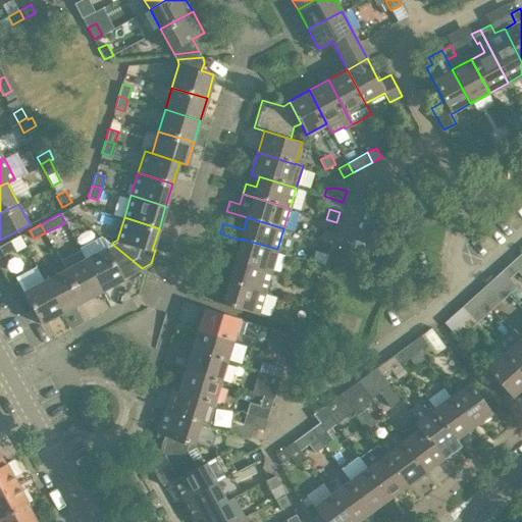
[(330,243),(333,233),(323,230),(320,240),(330,243)]
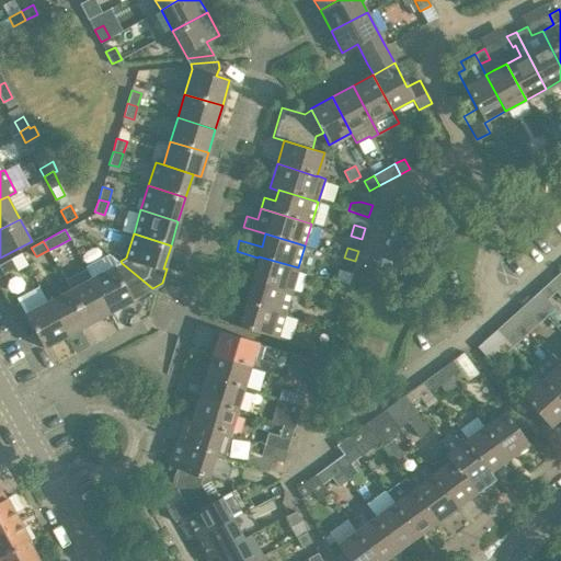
[(26,262),(21,253),(0,264),(0,267),(3,274),(26,262)]
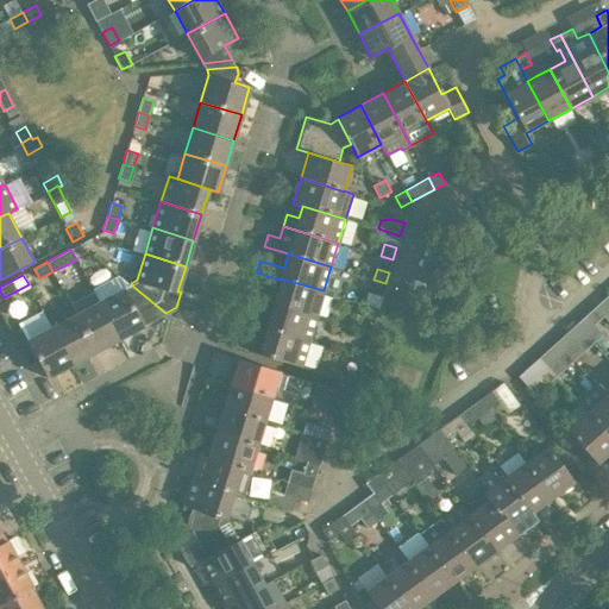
[(250,296),(274,303),(315,315),(324,290),(281,278),(280,280),(276,292),(253,284),(250,296)]
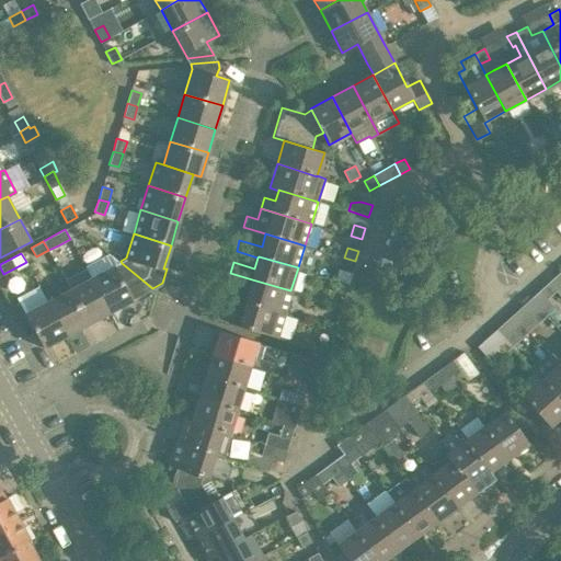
[(91,276),(110,311),(152,288),(122,263),(121,261),(91,276)]
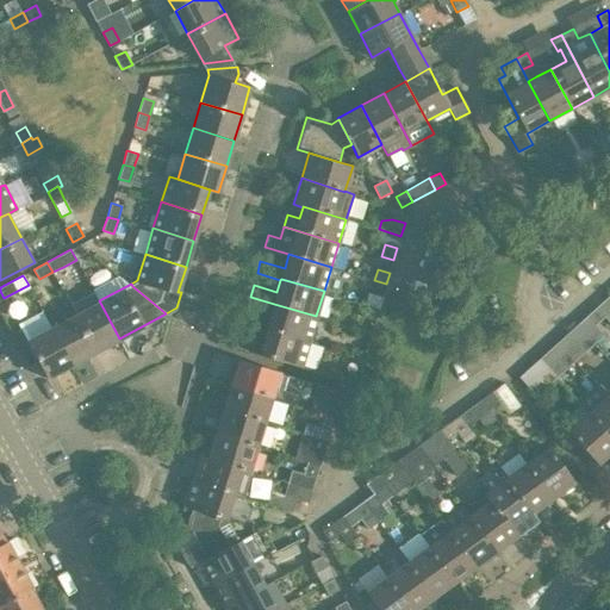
[(99,300),(97,302),(92,293),(69,305),(74,313),(75,313),(95,350),(119,338),(99,300)]
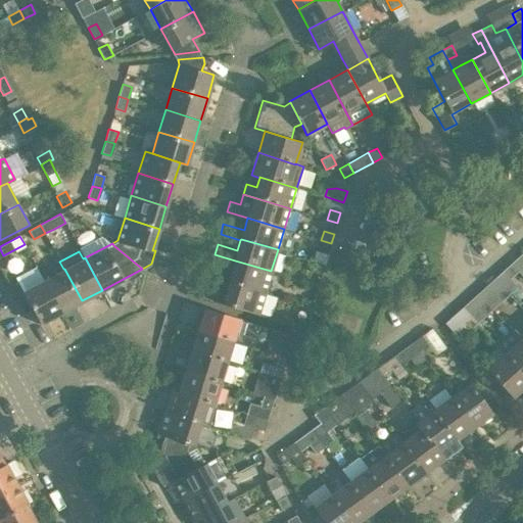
[(522,252),(511,264),(518,272),(522,277),(522,252)]
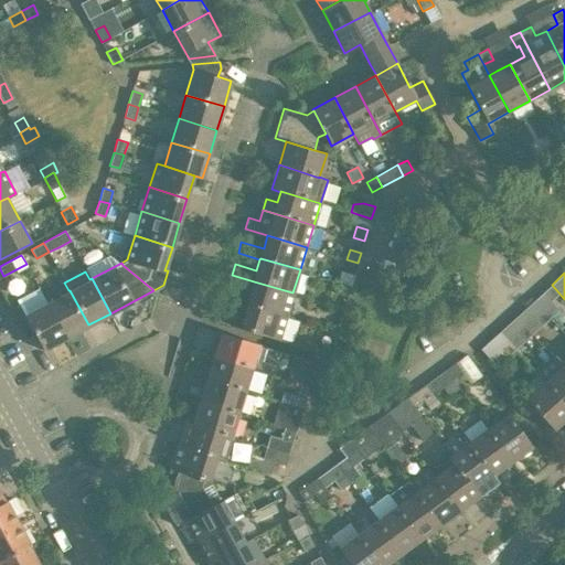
[(254,281),(247,304),(286,316),(292,292),(254,281)]
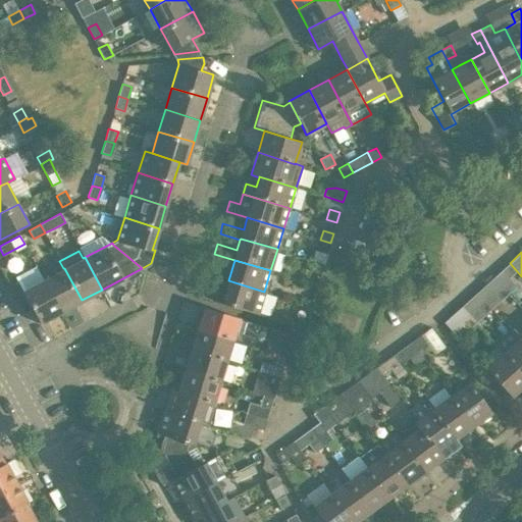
[(510,263),(492,278),(508,295),(517,286),(510,278),(517,271),(510,263)]
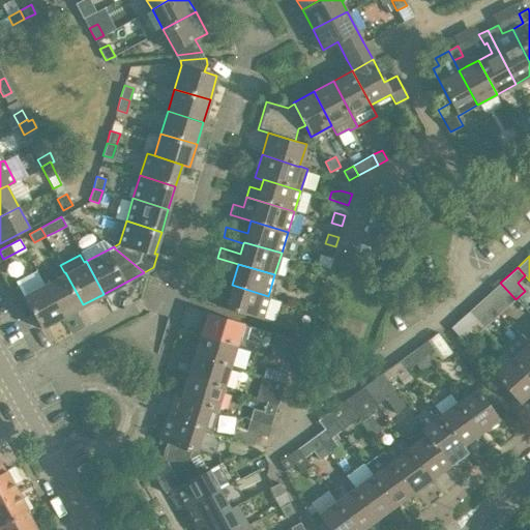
[(224,272),(213,269),(210,280),(221,283),(224,272)]
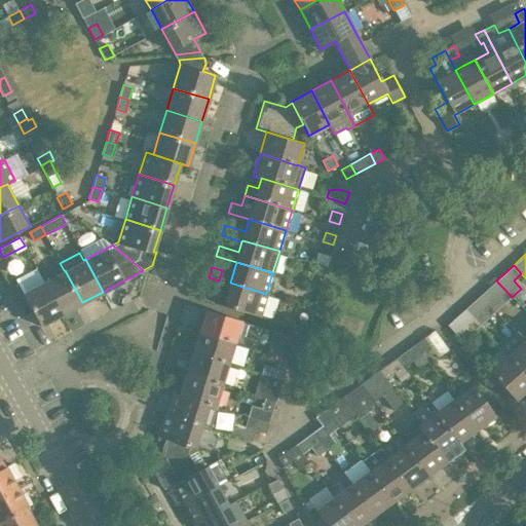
[(62,313),(82,302),(65,270),(64,270),(44,282),(62,313)]
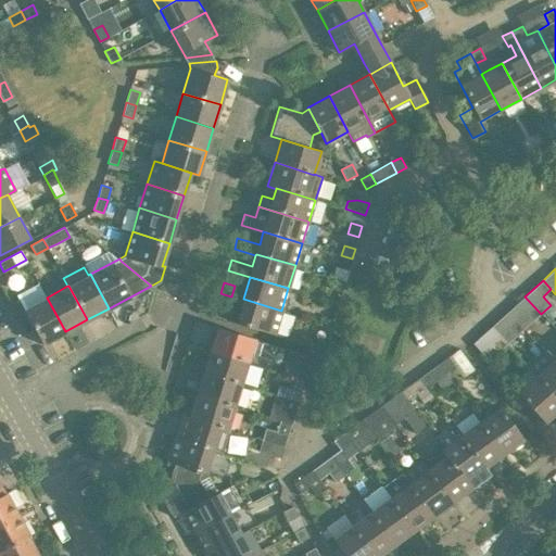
[(525,297),(508,312),(523,329),(541,314),(525,297)]
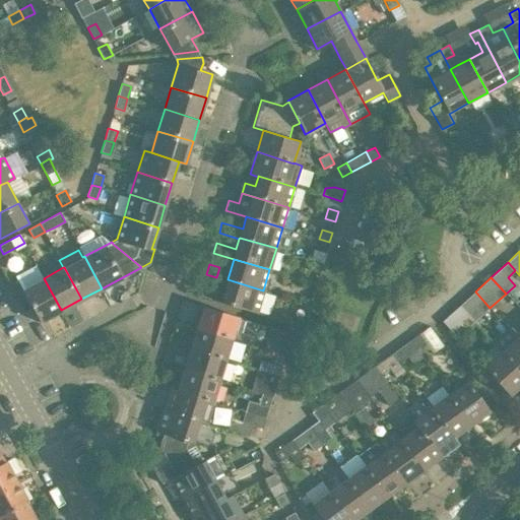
[(41,321),(61,310),(44,278),(23,289),(41,321)]
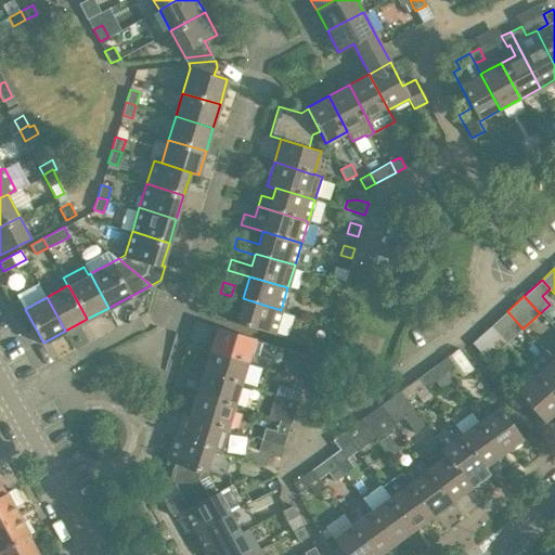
[(274,334),(281,310),(243,298),(235,323),(274,334)]
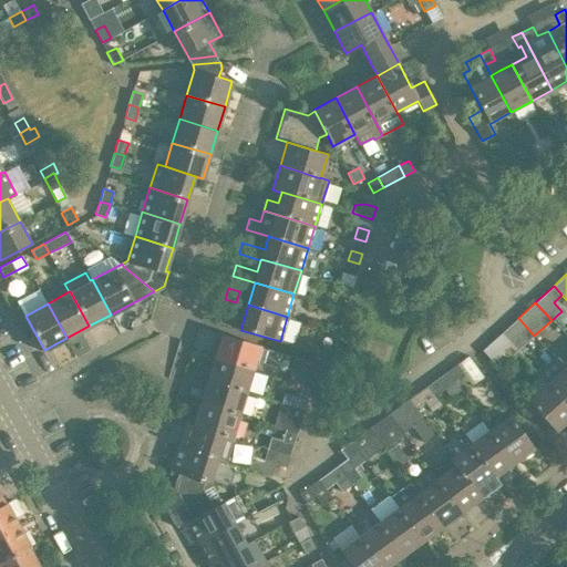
[(222,311),(218,322),(229,326),(233,315),(222,311)]
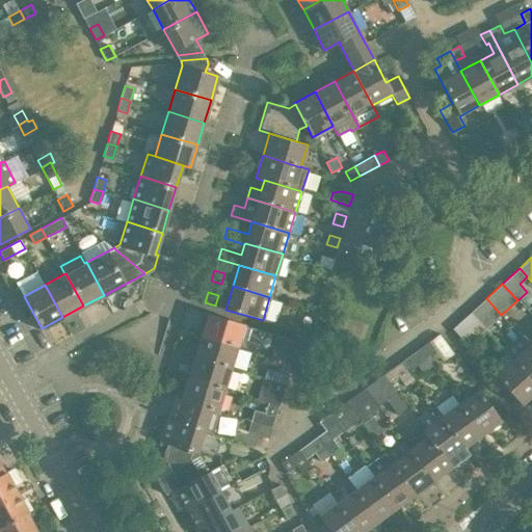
[(486,298),(470,313),(484,329),(501,315),(486,298)]
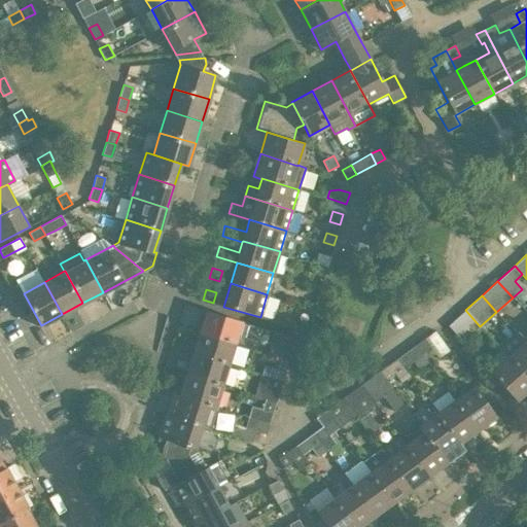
[(480,326),(465,310),(448,325),(462,342),(480,326)]
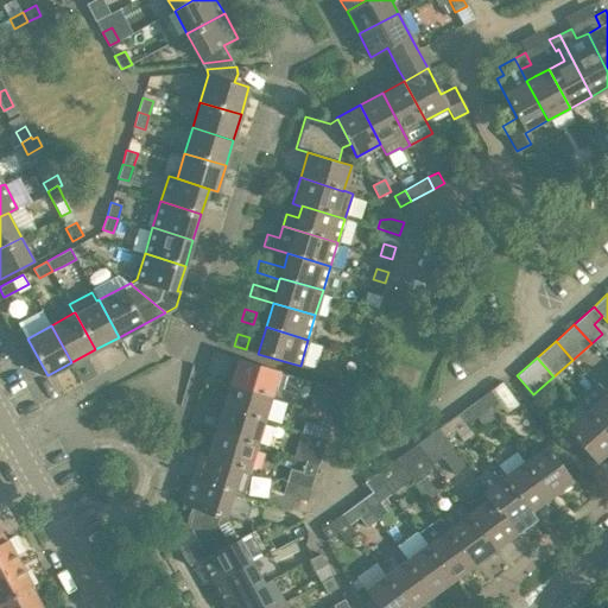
[(229,382),(272,396),(279,371),(236,359),(229,382)]
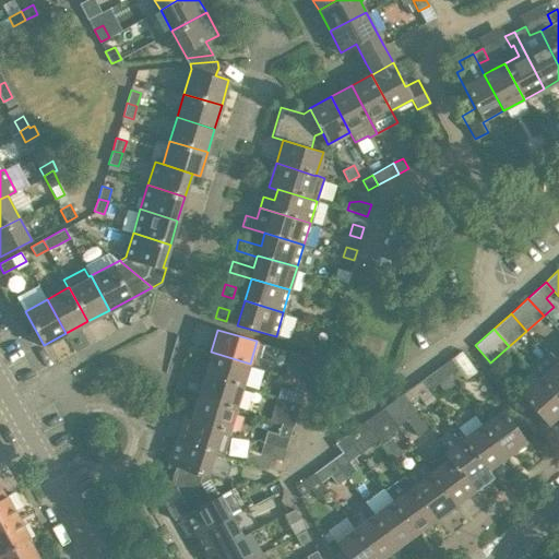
[(244,385),(250,364),(211,352),(204,373),(244,385)]
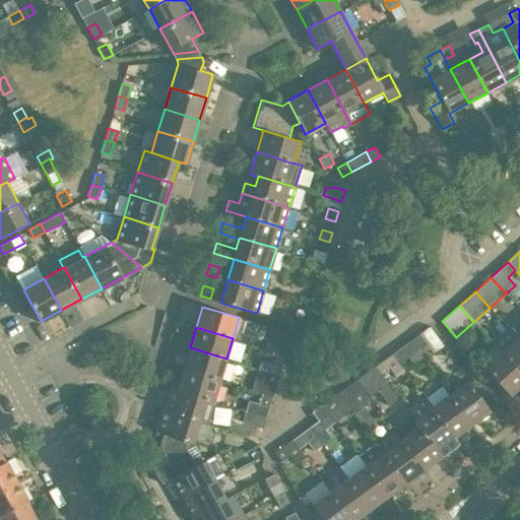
[(410,340),(416,349),(425,343),(431,352),(442,344),(429,327),(410,340)]
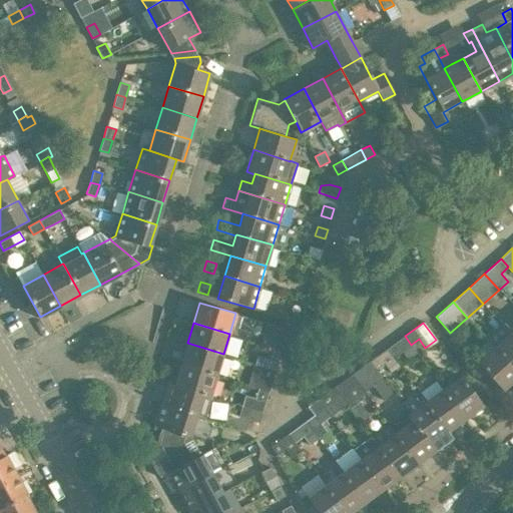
[(261,344),(281,351),(288,329),(277,326),(274,336),(264,333),(261,344)]
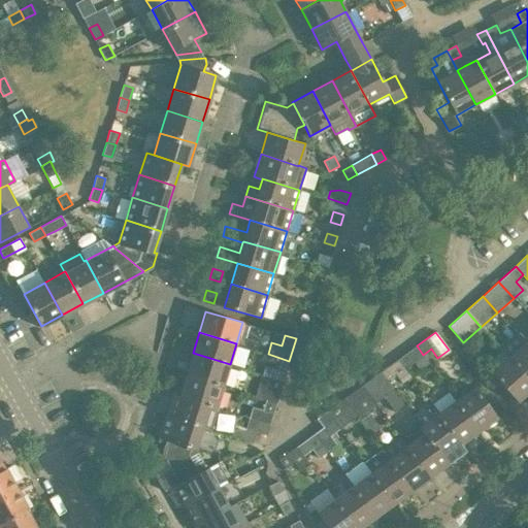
[(527,345),(525,342),(517,335),(500,350),(507,358),(508,358),(527,378),(527,345)]
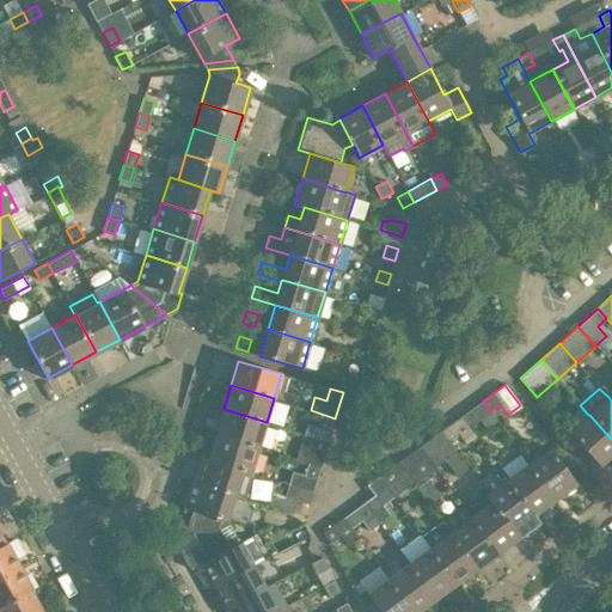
[(483,401),(461,416),(469,427),(478,420),(487,430),(499,422),(490,411),(483,401)]
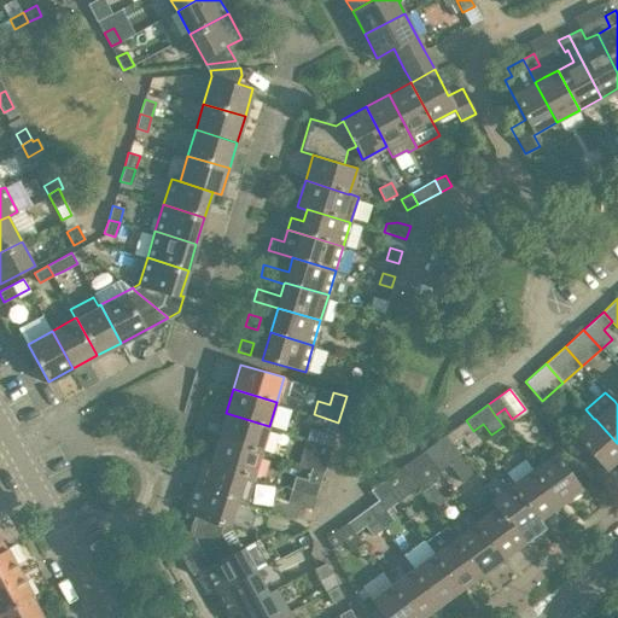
[(226,413),(219,438),(262,452),(269,426),(226,413)]
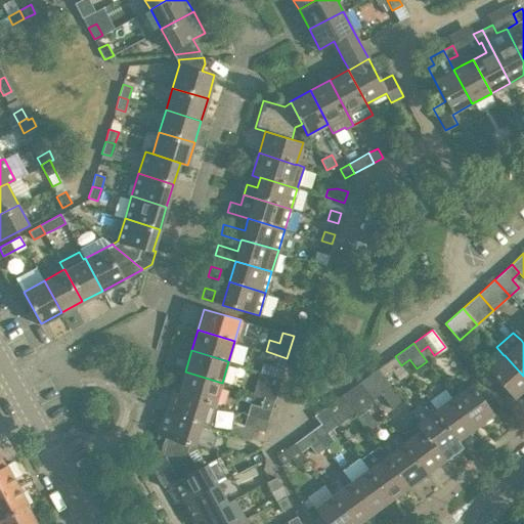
[(513,398),(523,387),(523,376),(505,355),(504,355),(487,370),(513,398)]
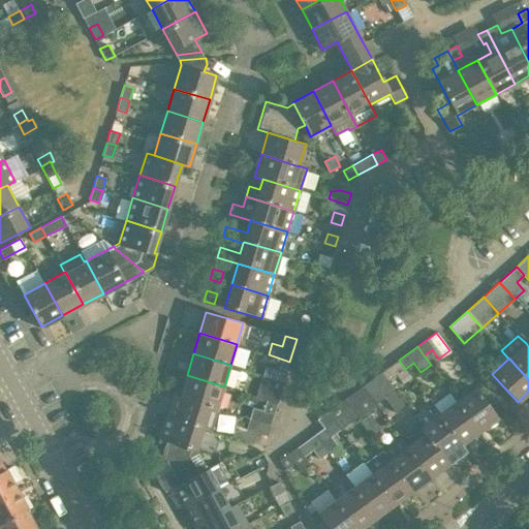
[(399,360),(381,373),(387,381),(396,375),(402,384),(412,378),(405,369),(399,360)]
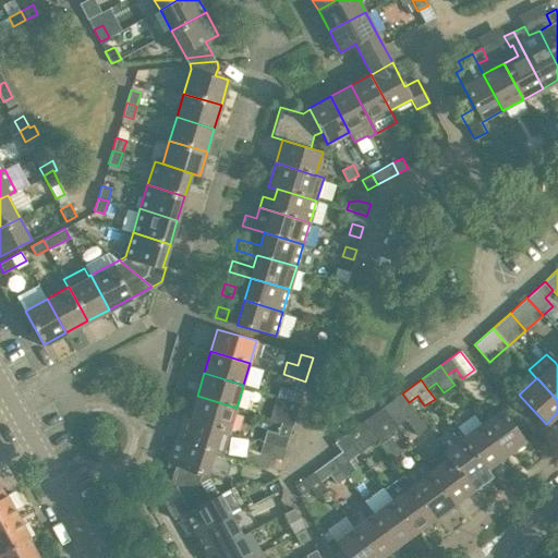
[(299,403),(302,391),(280,385),(276,397),(299,403)]
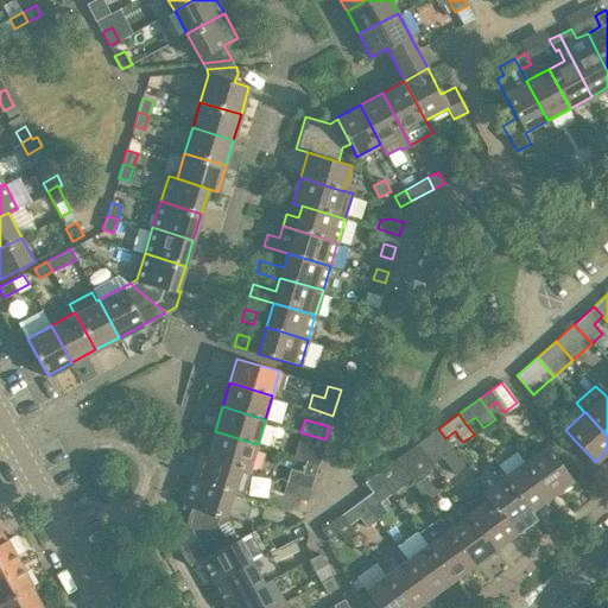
[(438,429),(417,444),(432,464),(442,457),(455,474),(466,467),(445,438),(438,429)]
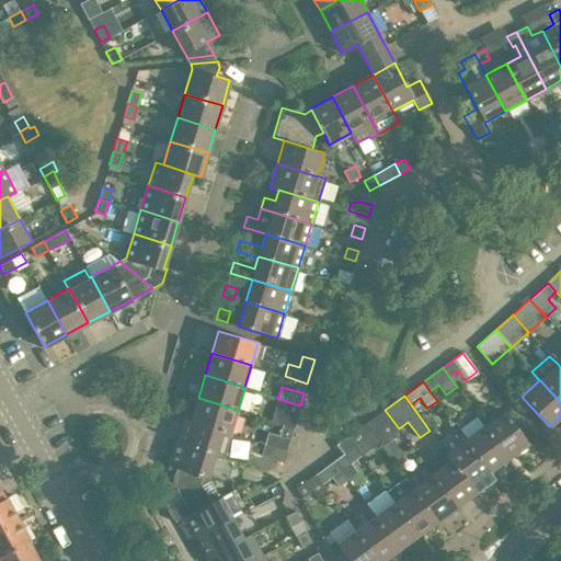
[(198,398),(192,420),(192,421),(230,433),(238,410),(198,398)]
